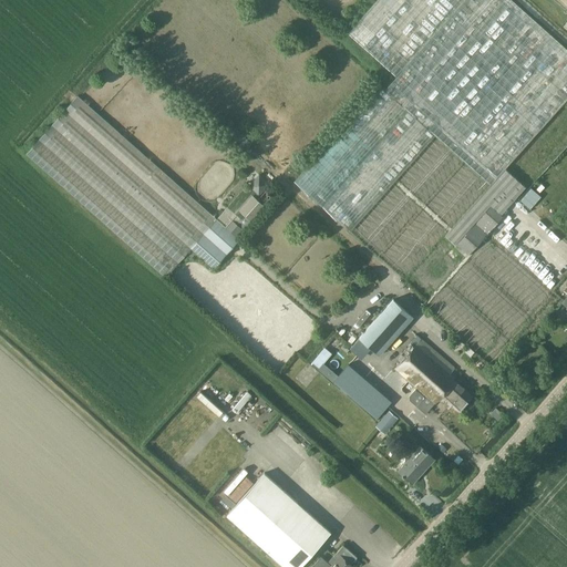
[(566,99),(566,49),(512,0),(464,0),(397,76),(385,90),(301,186),(406,280),(446,235),(457,245),(455,246),(467,257),(506,208),(526,186),(506,168),(566,99)]
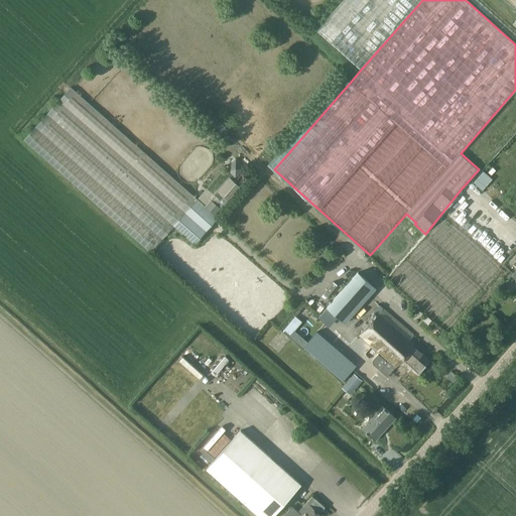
[(342,0),(316,29),(361,70),(422,0),(342,0)]
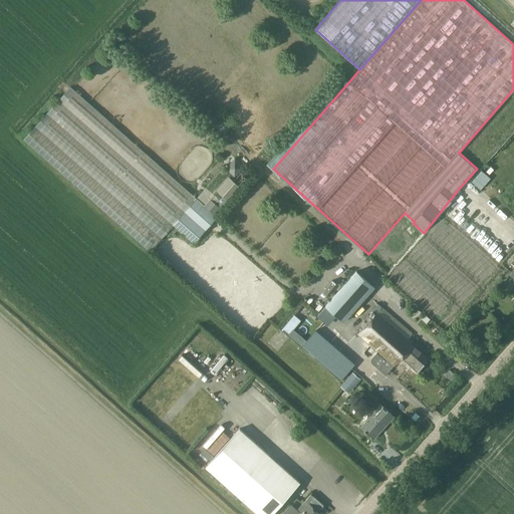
[(196,198),(70,86),(24,139),(150,251),(168,231),(196,198)]
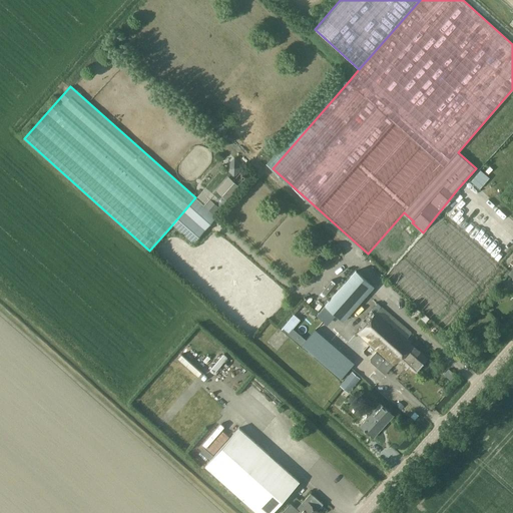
[(224,168),(233,176),(243,165),(234,157),(224,168)]
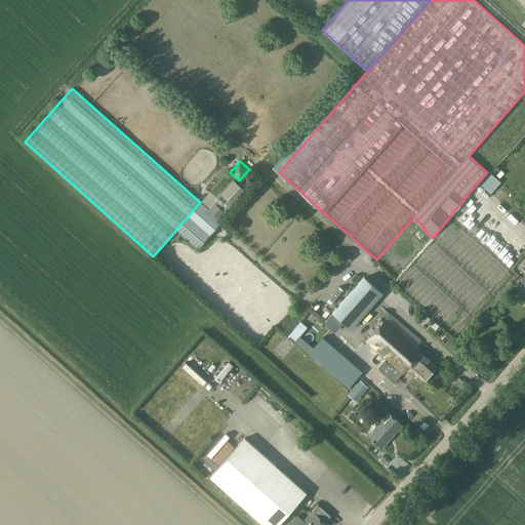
[(221,194),(233,204),(245,190),(234,179),(221,194)]
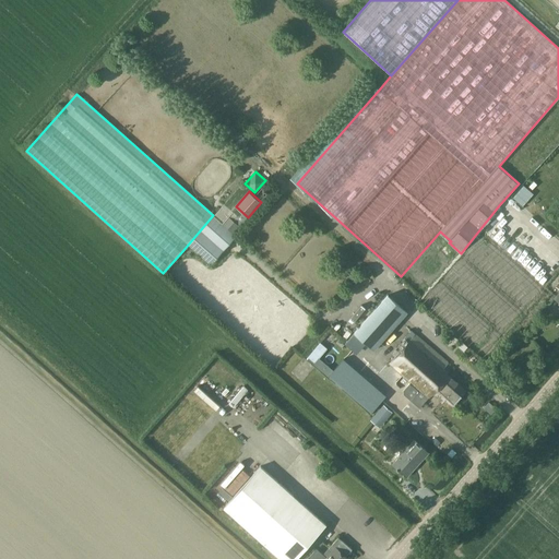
[(213,215),(182,251),(187,256),(192,250),(210,265),(236,236),(233,233),(239,225),(233,219),(237,214),(224,203),(213,215)]
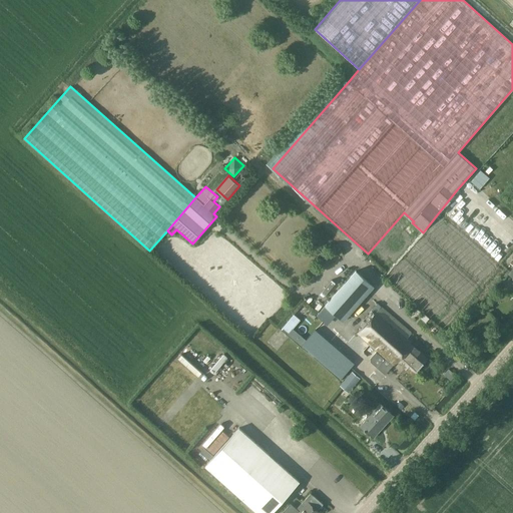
[(344,321),(374,287),(356,271),(326,305),(344,321)]
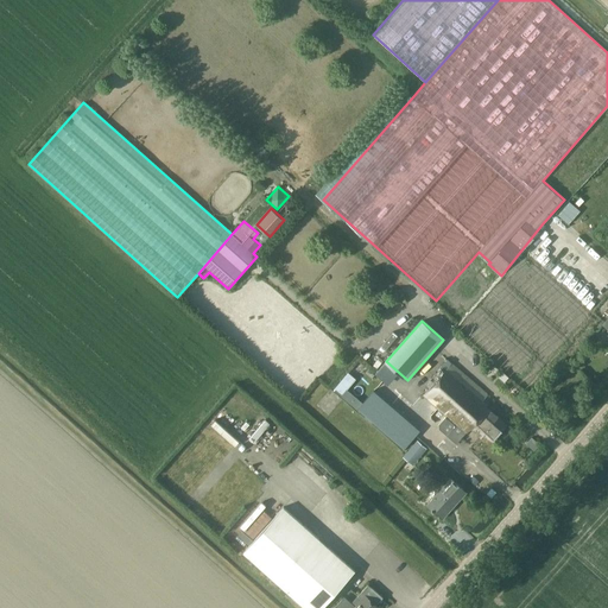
[(387,346),(400,329),(396,325),(382,342),(387,346)]
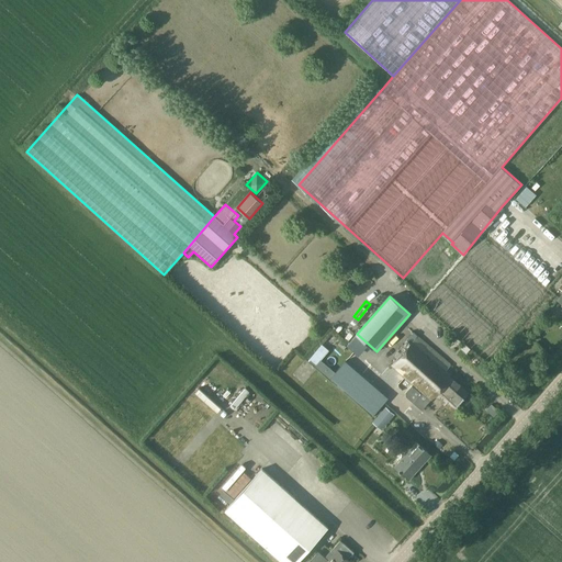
[(452,409),(468,393),(445,372),(451,364),(442,357),(418,336),(391,366),(422,393),(405,412),(414,419),(436,395),(452,409)]
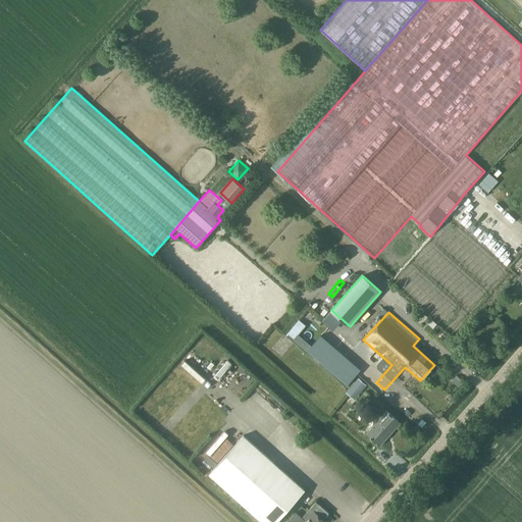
[(288,330),(293,336),(306,325),(301,318),(288,330)]
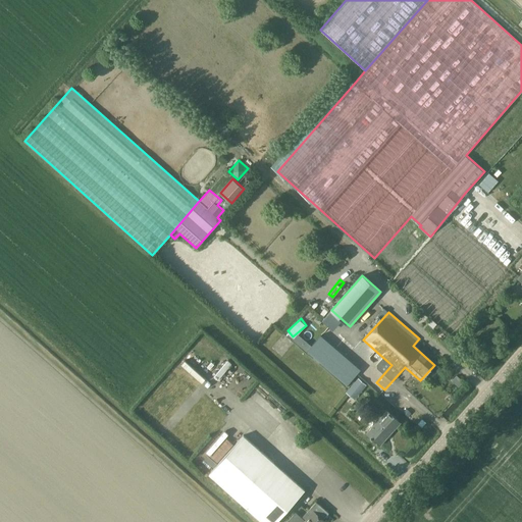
[(314,342),(310,338),(304,346),(317,357),(330,343),(321,334),(314,342)]
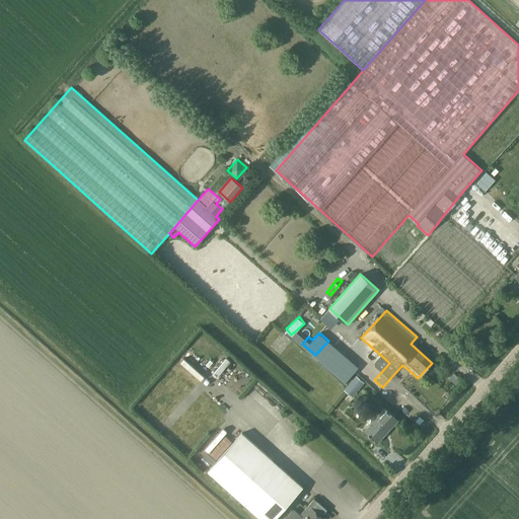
[(330,347),(341,356),(351,345),(342,336),(330,347)]
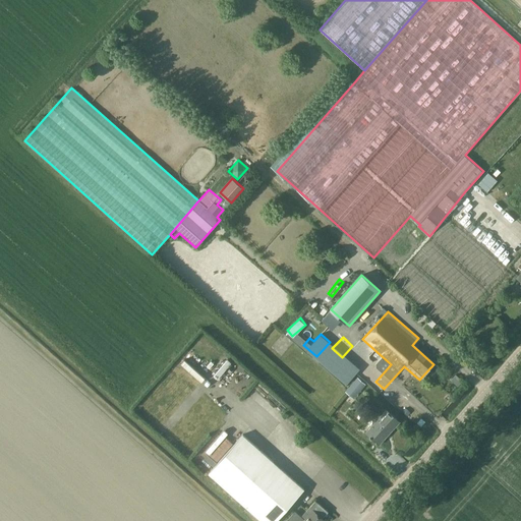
[(219,377),(232,361),(228,357),(216,372),(219,377)]
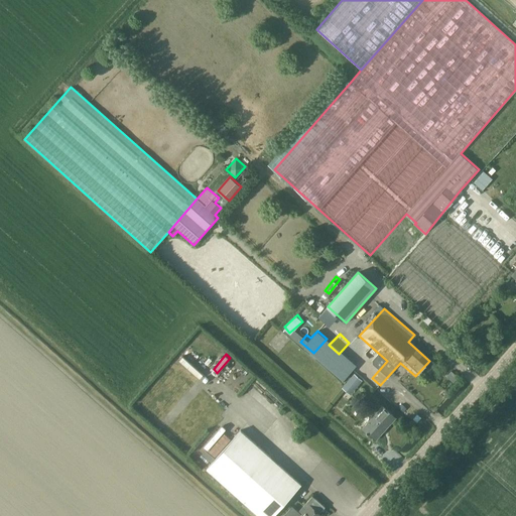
[(343,354),(337,362),(351,372),(357,364),(343,354)]
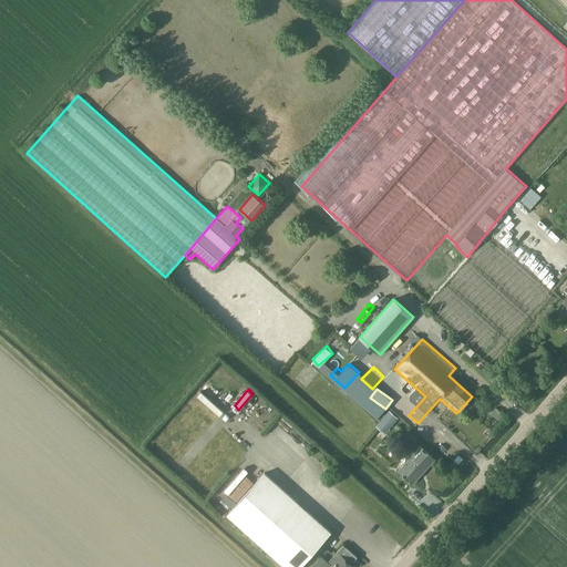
[(389,429),(398,419),(389,411),(380,421),(389,429)]
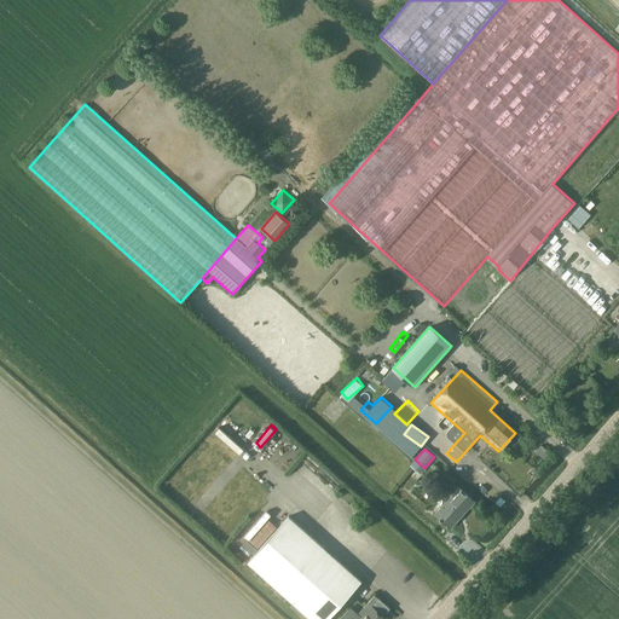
[(451,528),(475,502),(458,487),(434,514),(451,528)]
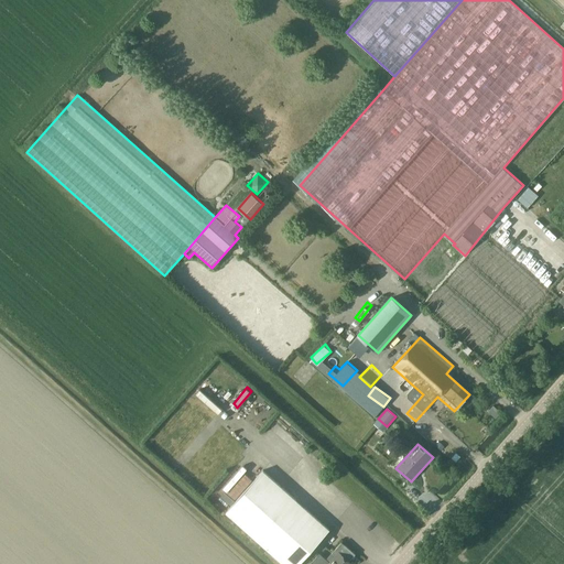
[(251,477),(245,472),(248,467),(242,463),(223,487),(236,498),(250,481),(249,479),(251,477)]
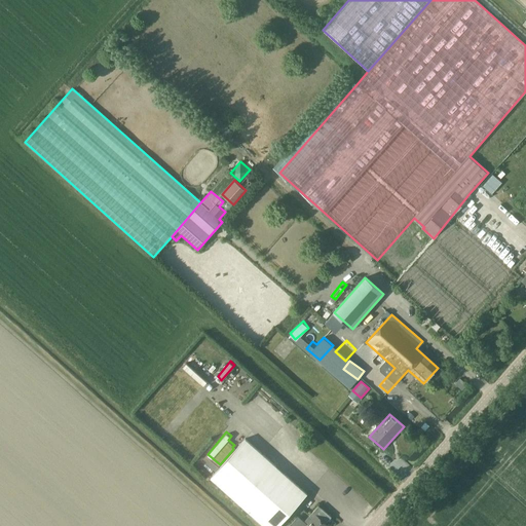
[(266,525),(277,525),(307,493),(246,438),(211,477),(266,525)]
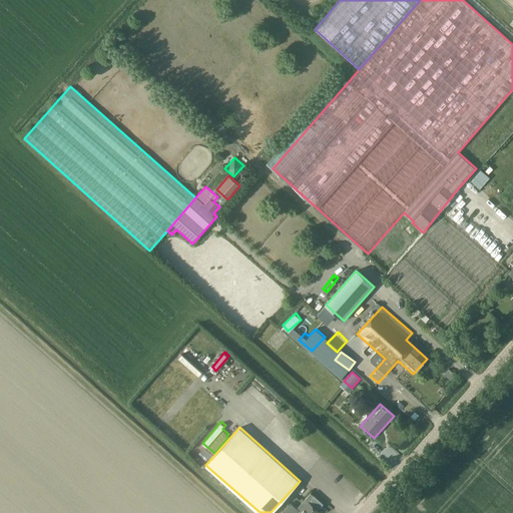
[(319,512),(320,512),(309,501),(298,512),(319,512)]
